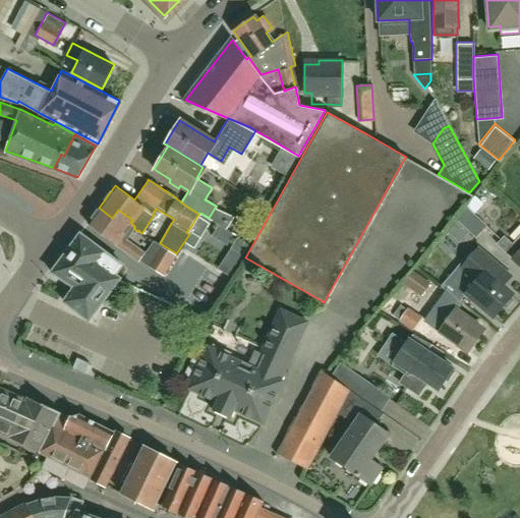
[(454,217),(475,236),(486,224),(465,204),(454,217)]
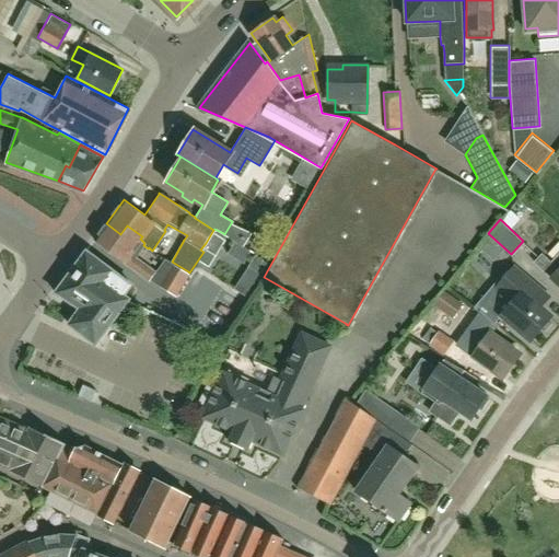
[(120,234),(106,223),(95,240),(127,263),(148,278),(149,277),(153,270),(135,256),(143,245),(144,243),(140,239),(142,236),(127,225),(120,234)]
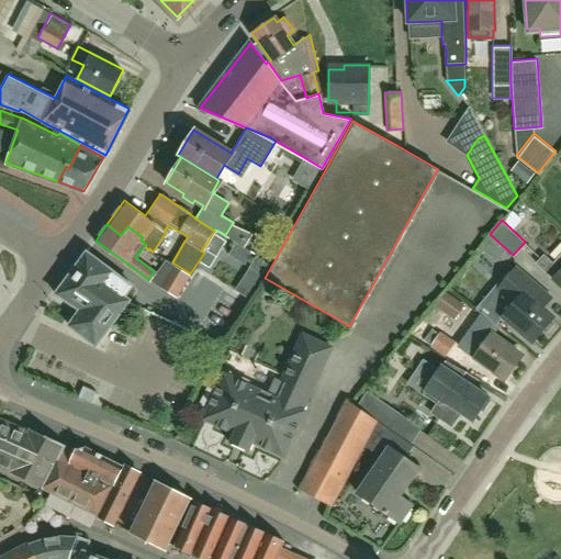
[(560,249),(552,260),(543,253),(536,261),(553,278),(560,286),(560,249)]
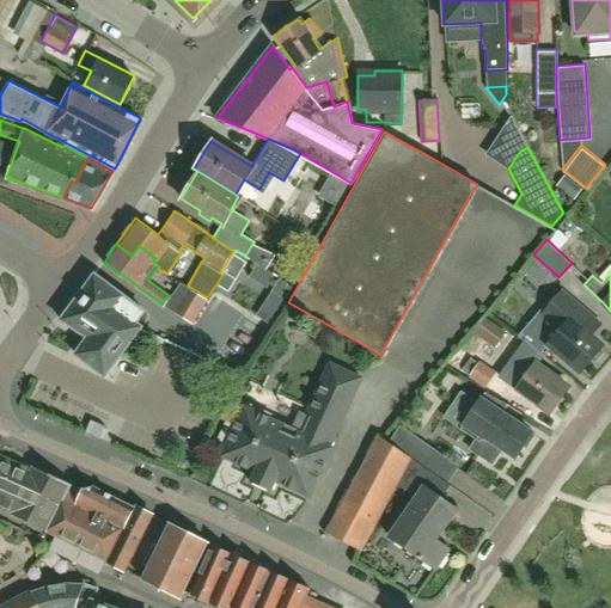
[(83,288),(60,319),(87,336),(74,352),(104,374),(120,354),(140,325),(135,321),(144,309),(96,275),(95,275),(93,275),(92,275),(91,276),(86,283),(83,288)]
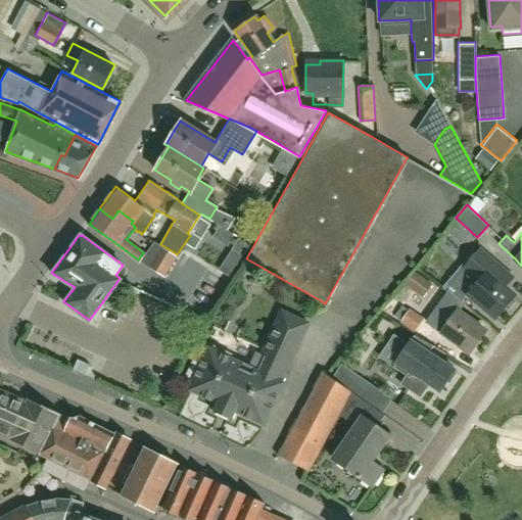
[(148,265),(152,268),(162,274),(176,253),(160,244),(148,265)]
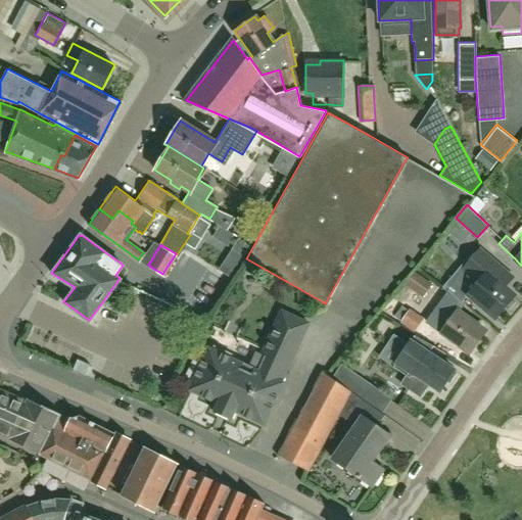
[(514,294),(504,285),(512,275),(478,246),(465,263),(463,261),(445,282),(464,297),(468,293),(494,317),(504,306),(509,308),(515,300),(513,295),(514,294)]
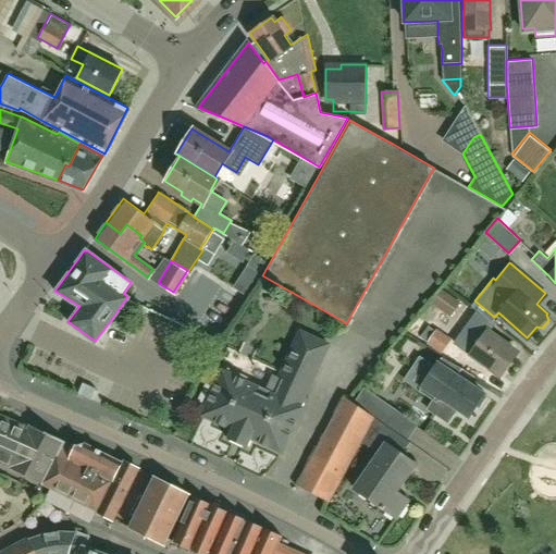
[(436,284),(434,306),(452,308),(455,287),(436,284)]
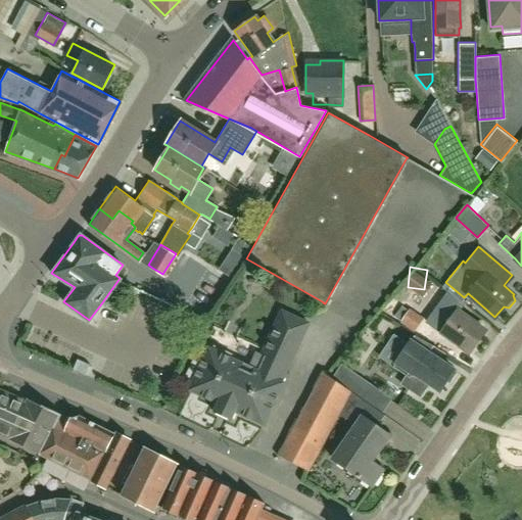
[(399,321),(420,336),(430,322),(409,306),(408,309),(400,303),(393,315),(399,320),(399,321)]
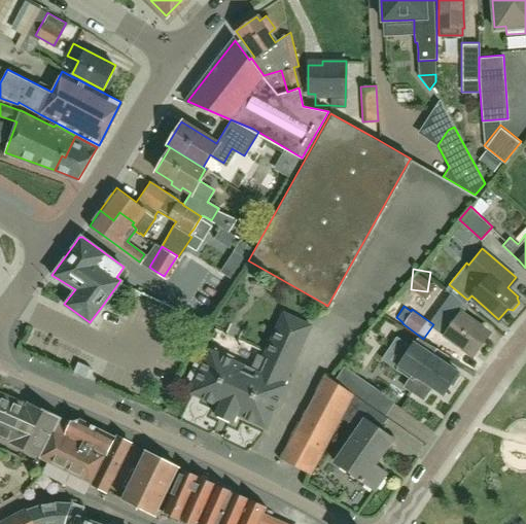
[(214,351),(209,349),(202,365),(195,362),(187,378),(195,381),(190,390),(218,404),(214,413),(233,421),(237,412),(265,424),(284,383),(282,382),(309,323),(282,311),(261,355),(268,358),(261,373),(230,358),(231,355),(215,348),(214,351)]
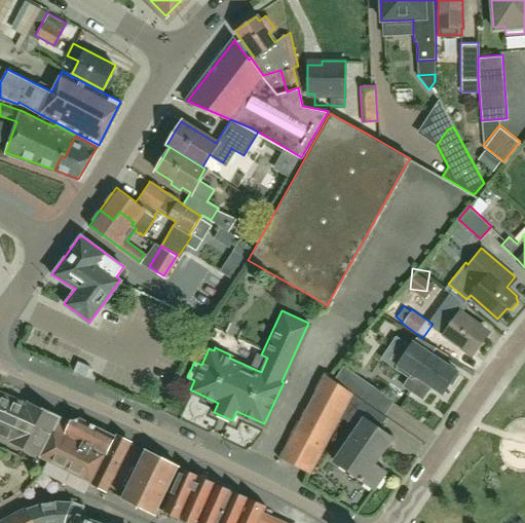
[(458,310),(444,332),(443,332),(472,353),(488,331),(458,310)]
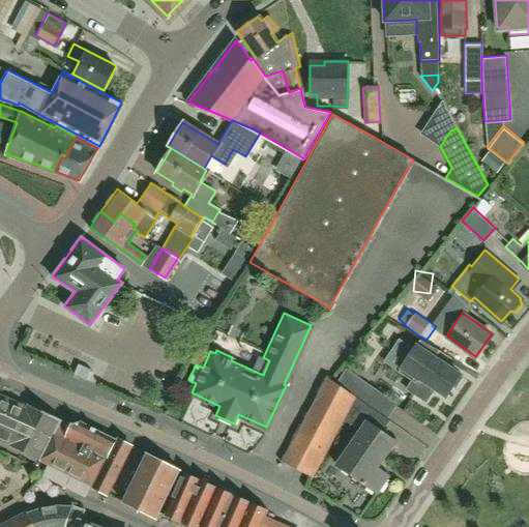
[(416,343),(413,347),(398,369),(414,380),(408,389),(424,401),(434,387),(445,396),(452,385),(454,387),(463,375),(435,355),(439,349),(434,346),(419,338),(416,343)]
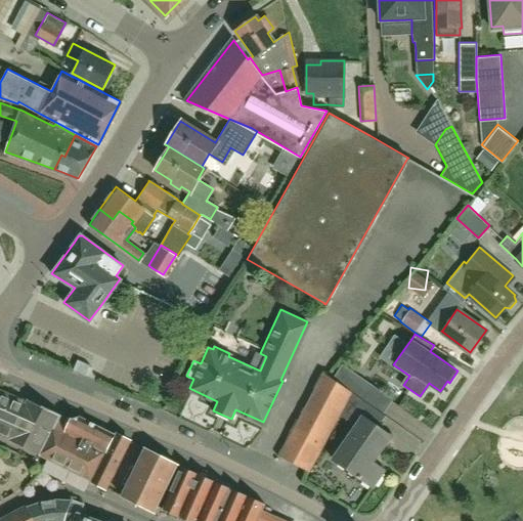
[(89,363),(77,358),(75,363),(73,368),(76,370),(85,374),(89,363)]
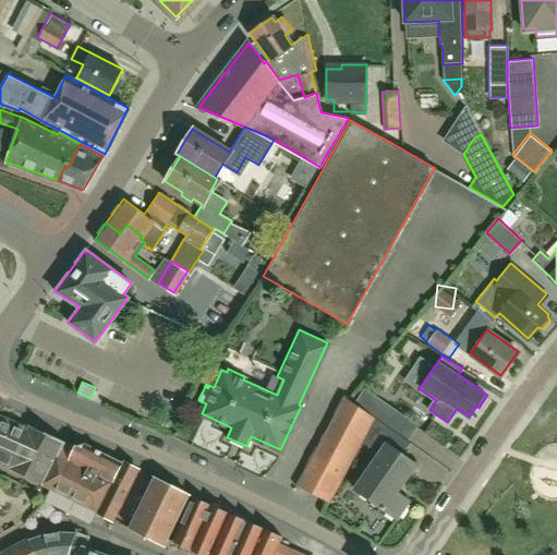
[(353,401),(371,414),(385,424),(396,409),(363,386),(353,401)]
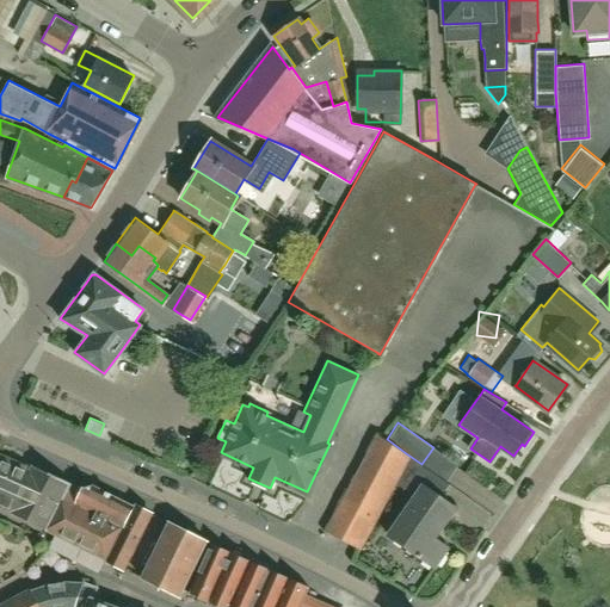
[(406,453),(387,439),(376,433),(324,530),(361,549),(396,481),(393,478),(406,453)]
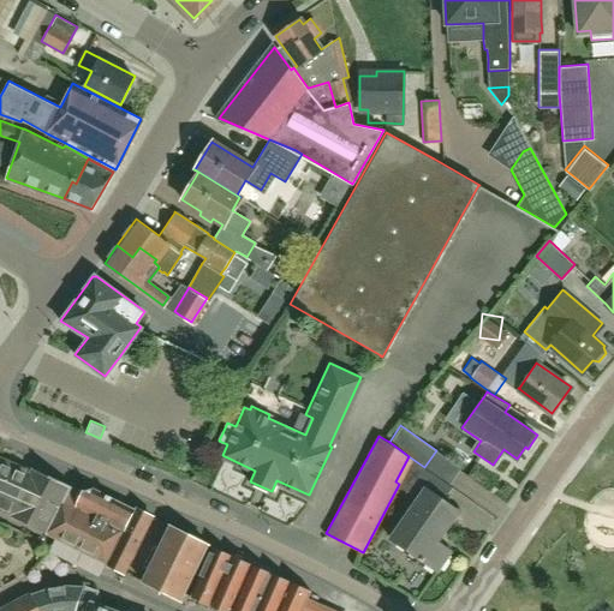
[(452,485),(424,467),(409,456),(395,481),(399,484),(418,497),(389,537),(436,569),(451,549),(436,539),(458,509),(442,498),(452,485)]
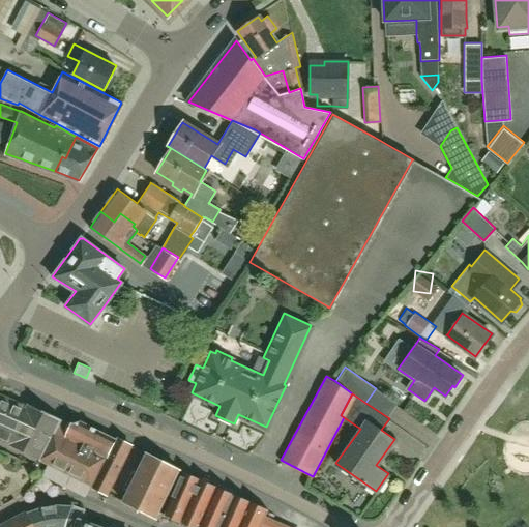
[(26,408),(0,396),(0,439),(9,444),(26,408)]
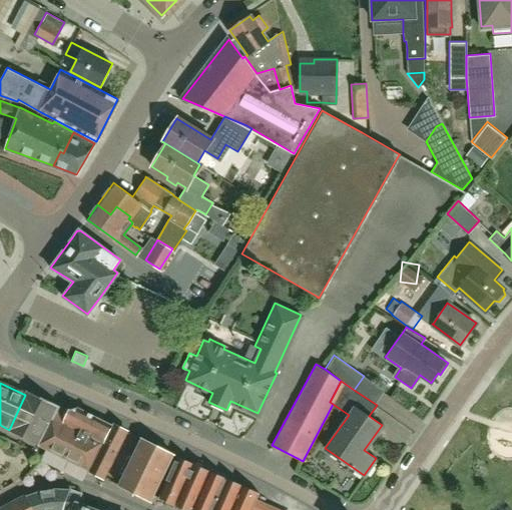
[(38,445),(58,406),(27,391),(25,395),(9,430),(8,431),(38,445)]
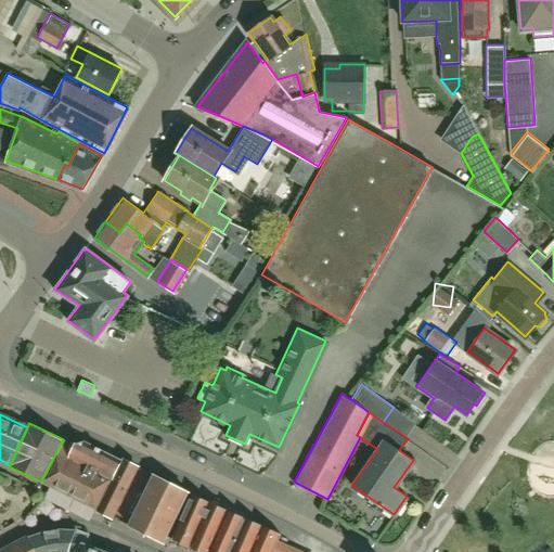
[(133,483),(140,469),(120,459),(120,461),(81,441),(75,444),(67,457),(64,454),(69,444),(63,439),(41,482),(111,517),(129,480),(133,483)]
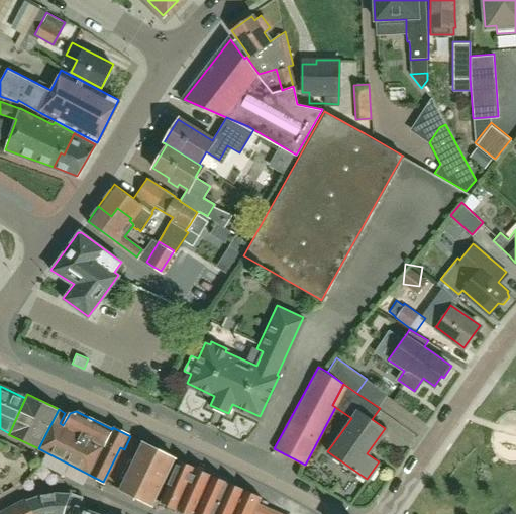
[(132,460),(130,458),(128,458),(122,471),(127,473),(119,489),(150,505),(174,458),(141,442),(132,460)]
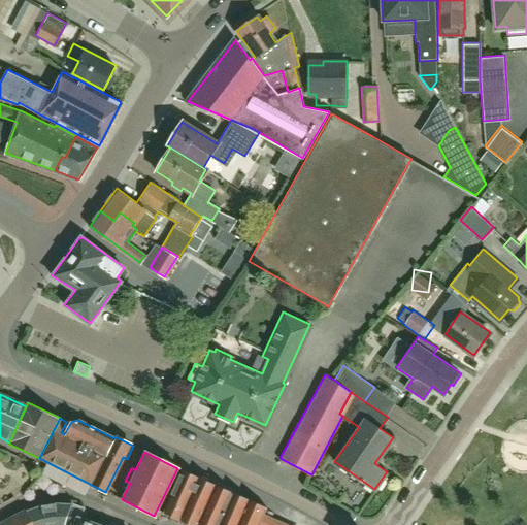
[(286,524),(263,515),(266,507),(182,469),(162,513),(190,524),(286,524)]
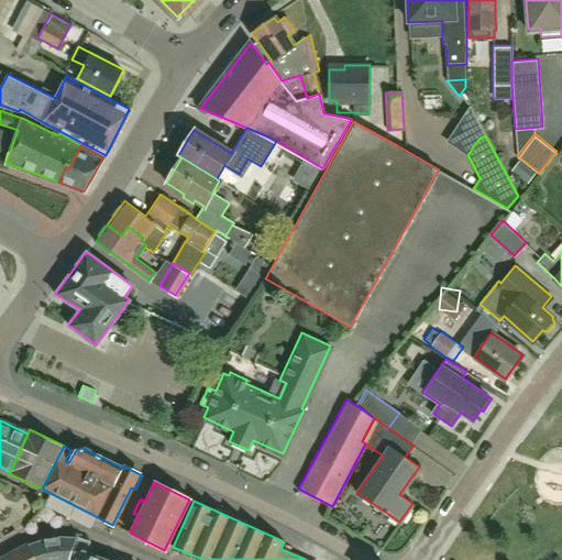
[(79,559),(84,551),(88,541),(76,537),(58,537),(44,539),(29,547),(39,559),(79,559)]
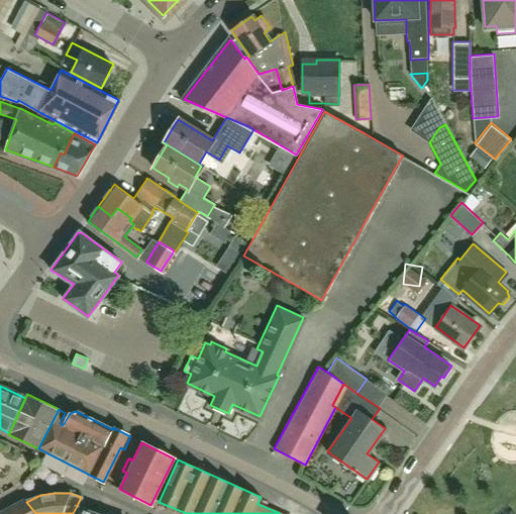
[(35,513),(26,502),(25,500),(0,513),(35,513)]
